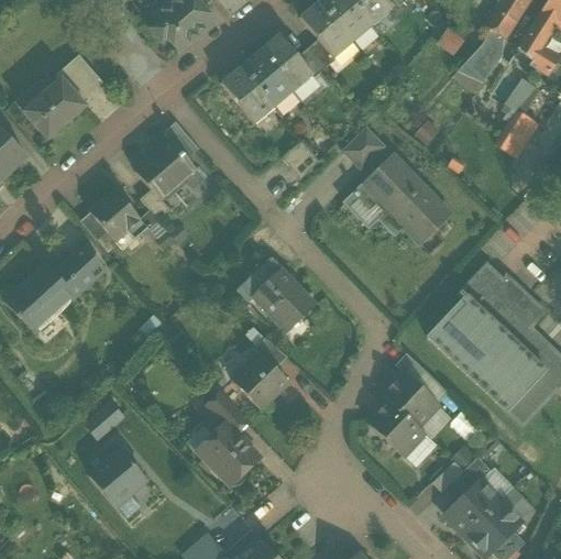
[(202,7),(197,0),(172,0),(154,15),(158,20),(150,28),(162,42),(168,36),(180,50),(215,21),(202,7)]
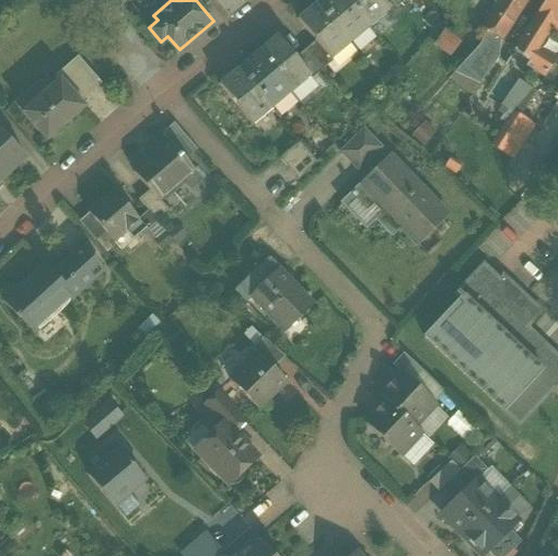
[(217,0),(228,13),(244,0),(217,0)]
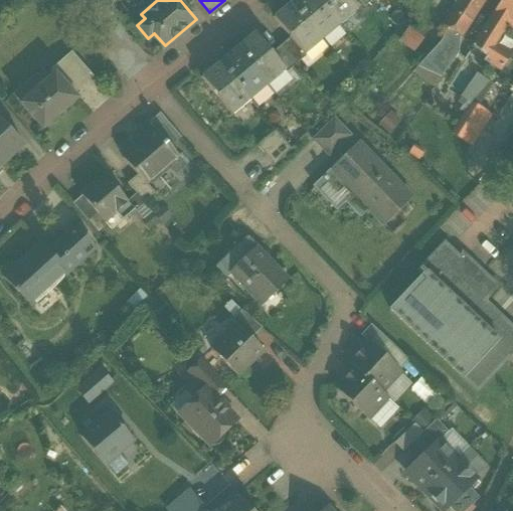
[(323,37),(292,0),(274,15),(291,35),(305,52),(306,51),(323,37)]
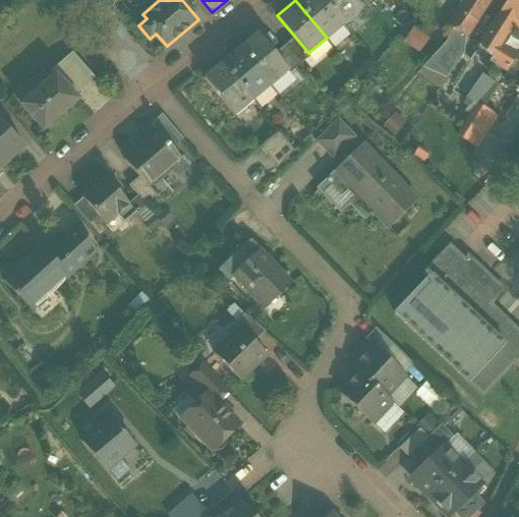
[(344,22),(325,0),(295,0),(327,38),(344,22)]
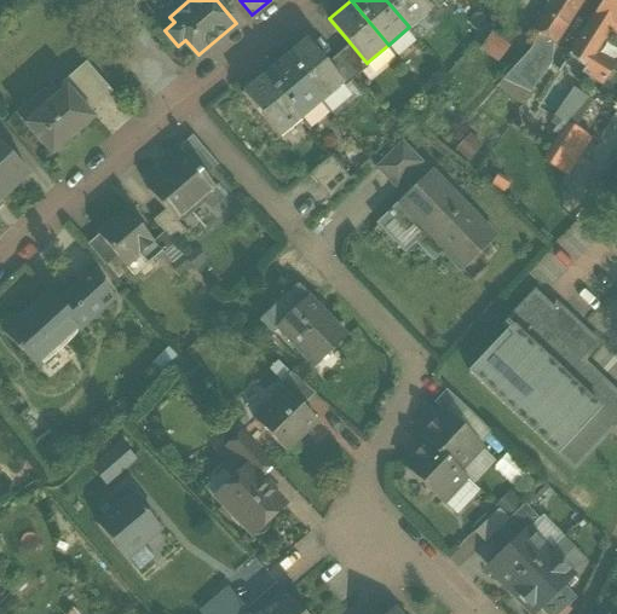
[(431,9),(424,0),(386,0),(409,27),(431,9)]
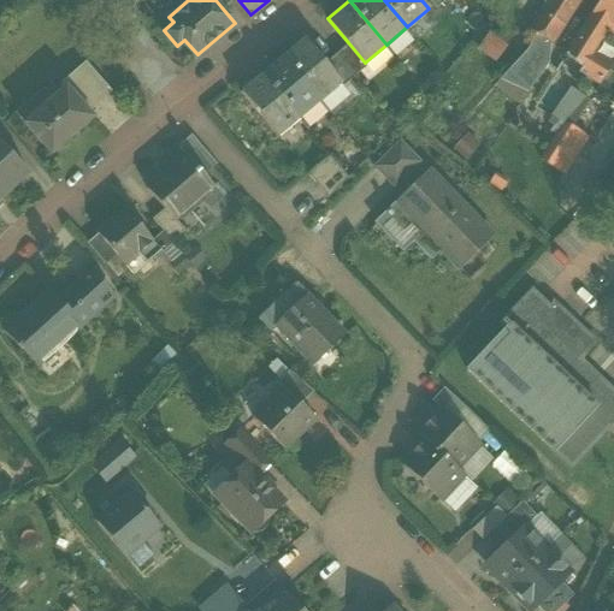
[(547,0),(531,25),(536,30),(551,42),(579,0),(547,0)]
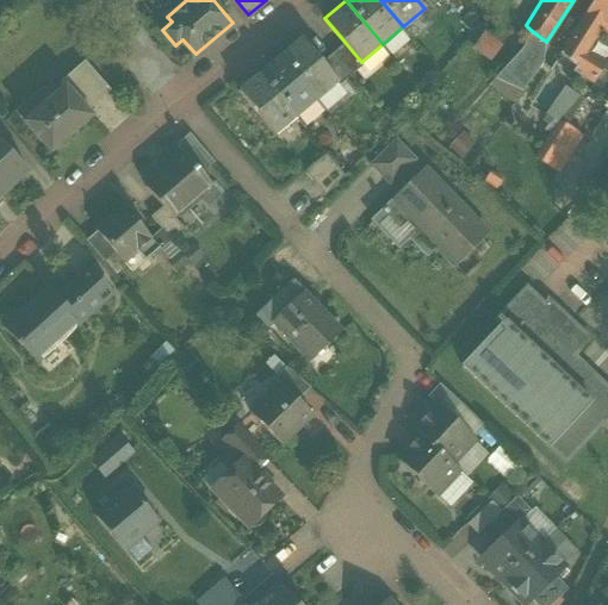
[(594,0),(588,10),(606,20),(607,22),(607,0),(594,0)]
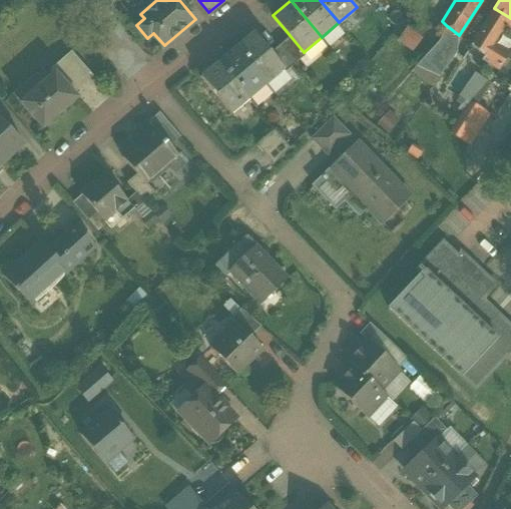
[(509,17),(494,8),(479,33),(493,42),(501,29),(509,17)]
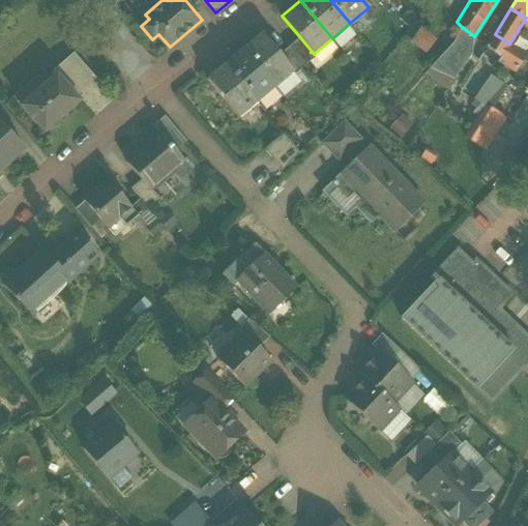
[(527,19),(526,18),(518,30),(524,34),(527,27),(527,19)]
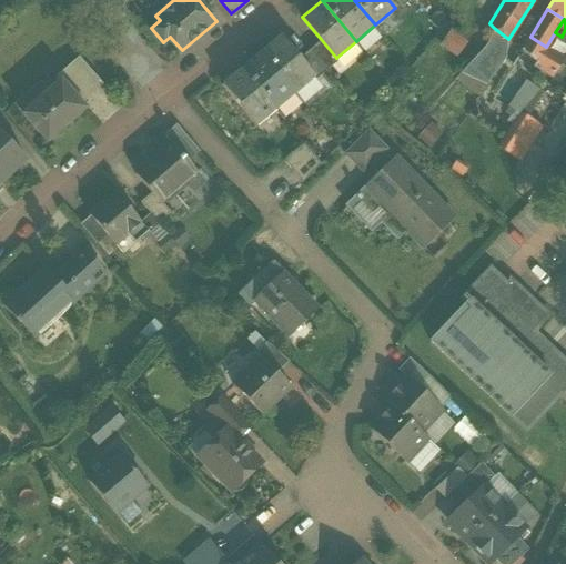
[(442,43),(462,51),(470,33),(450,24),(442,43)]
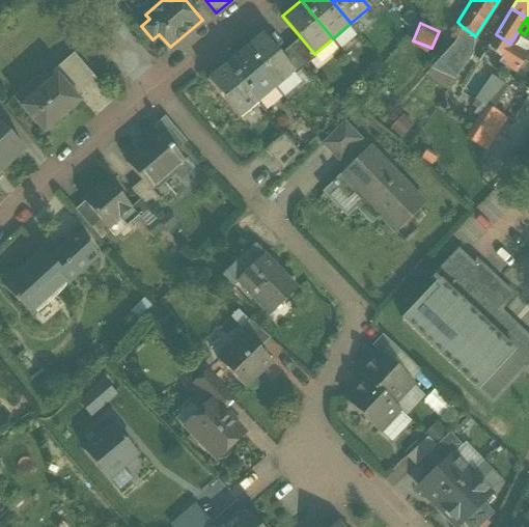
[(462,26),(456,39),(440,57),(458,74),(473,53),(474,53),(475,36),(462,26)]
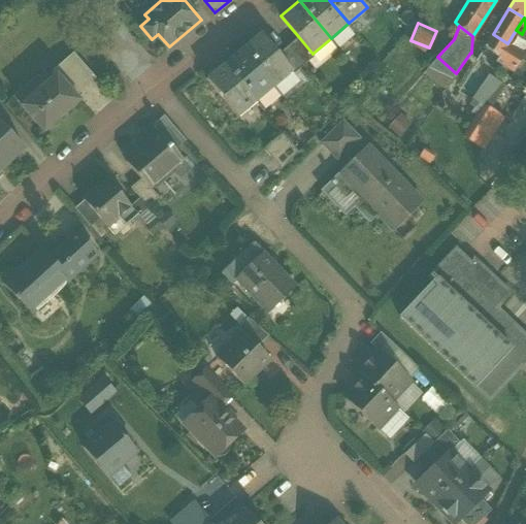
[(280,52),(262,31),(243,46),(275,85),(293,70),(294,69),(280,52)]
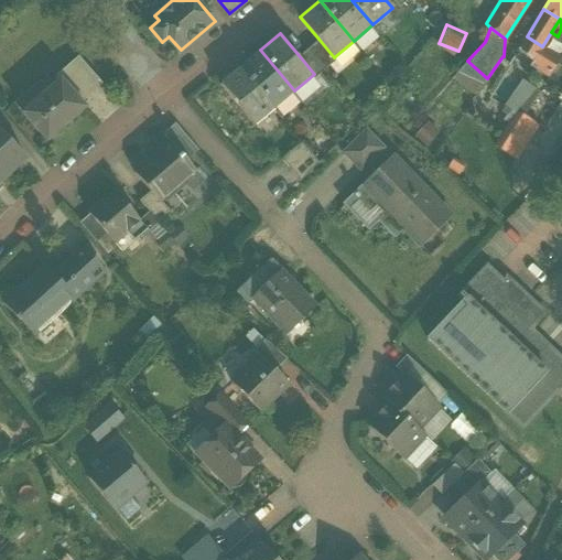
[(542,46),(527,36),(519,47),(533,60),(540,50),(542,46)]
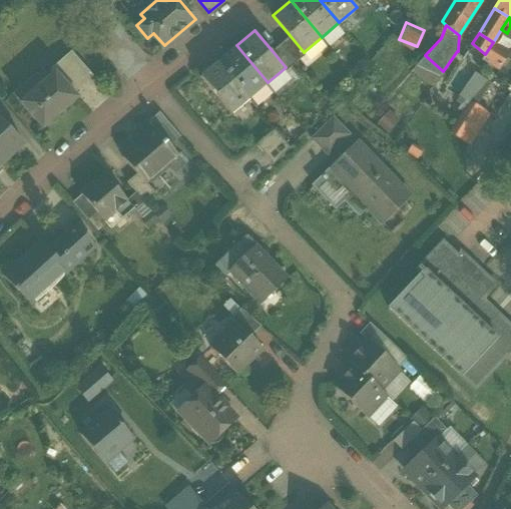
[(304,52),(290,35),(281,43),(296,61),(306,53),(305,51),(304,52)]
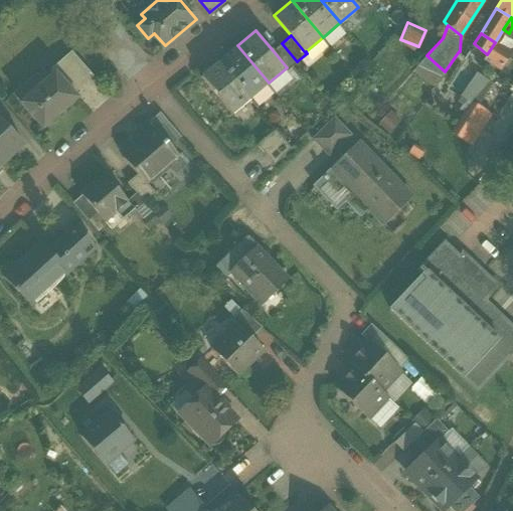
[(297,61),(282,43),(273,50),(287,67),(286,68),(287,69),(297,61)]
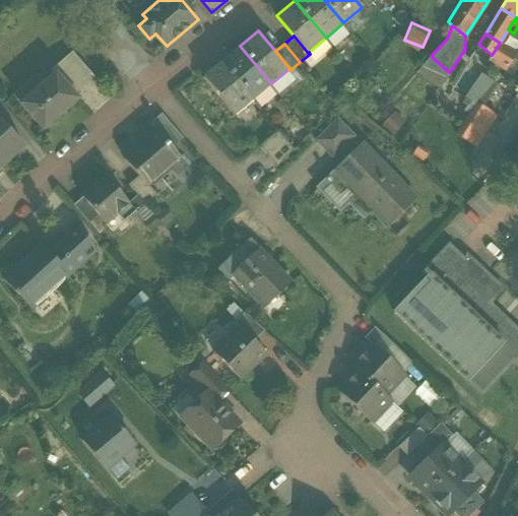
[(492,55),(478,44),(472,55),(486,65),(489,60),(492,55)]
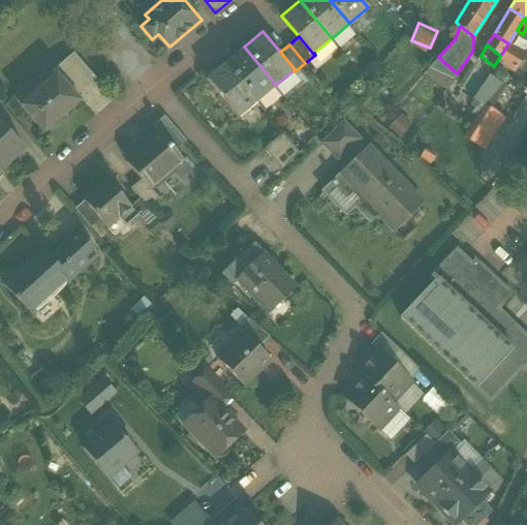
[(276,85),(244,47),(226,62),(258,99),(276,85)]
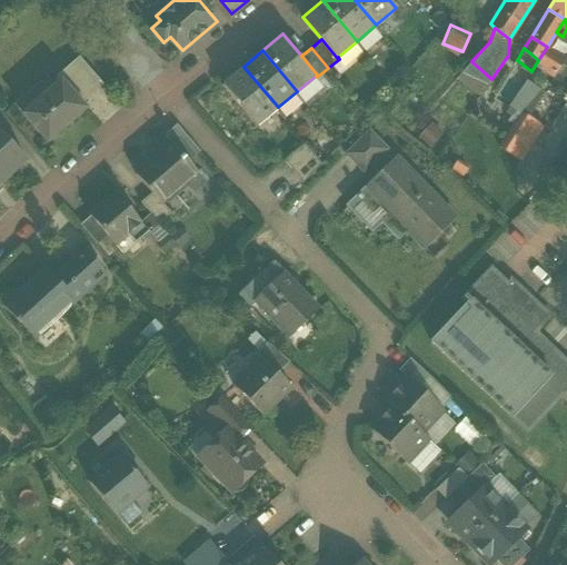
[(556,59),(545,50),(538,60),(535,66),(549,80),(551,77),(553,77),(566,58),(566,56),(561,52),(556,59)]
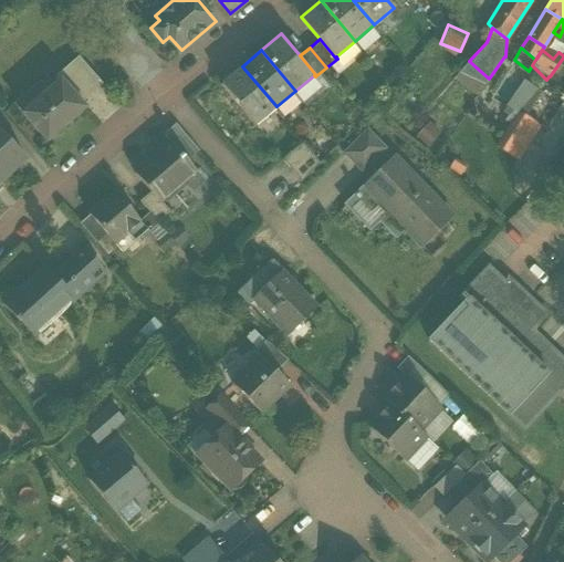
[(80,54),(58,74),(61,79),(62,77),(80,97),(100,79),(103,82),(104,82),(80,54)]
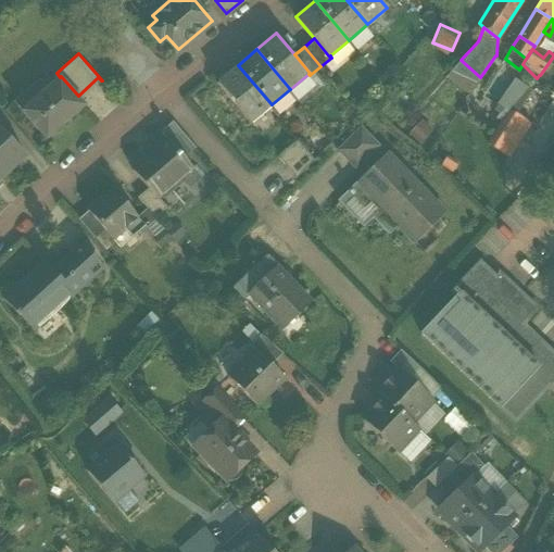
[(480,77),(461,60),(448,74),(469,92),(480,77)]
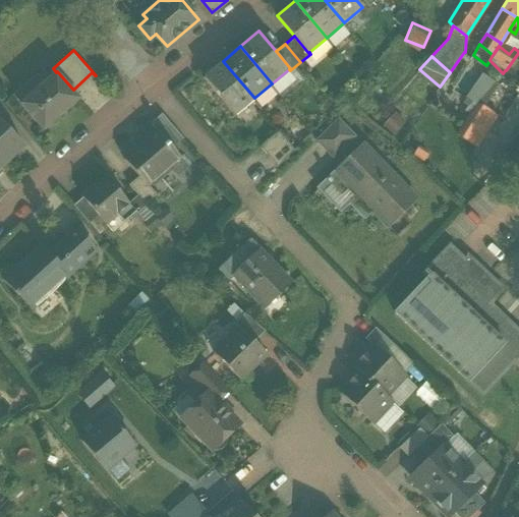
[(254,98),(223,61),(205,76),(236,113),(254,98)]
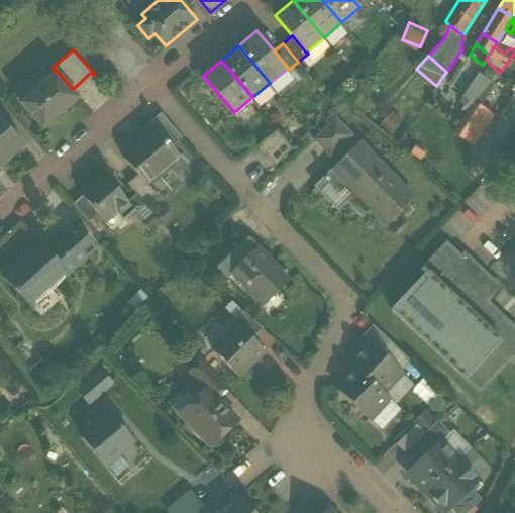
[(480,67),(464,95),(478,103),(494,75),(480,67)]
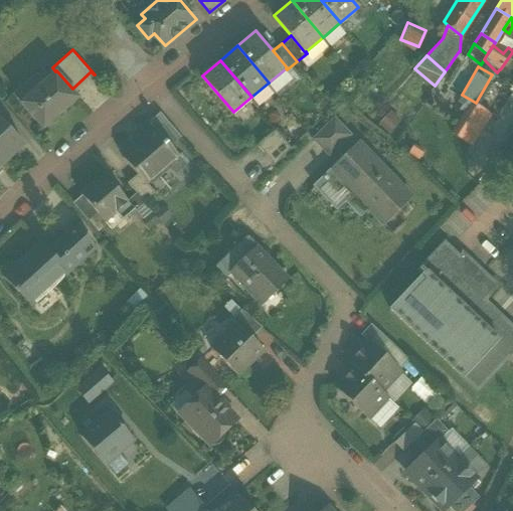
[(55,71),(21,101),(44,127),(78,97),(72,89),(56,70),(55,71)]
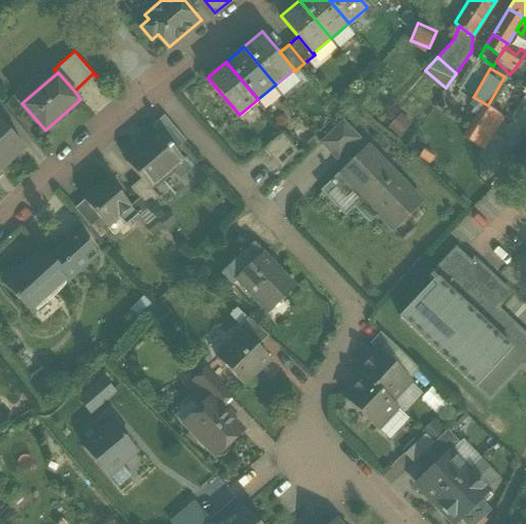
[(483,146),(506,113),(488,99),(463,132),(483,146)]
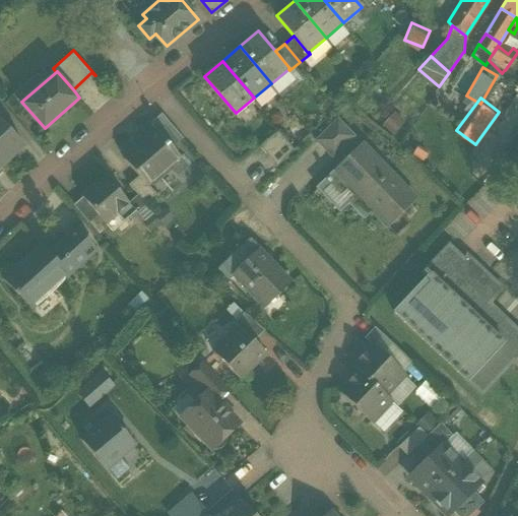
[(0,116),(0,169),(26,144),(0,116)]
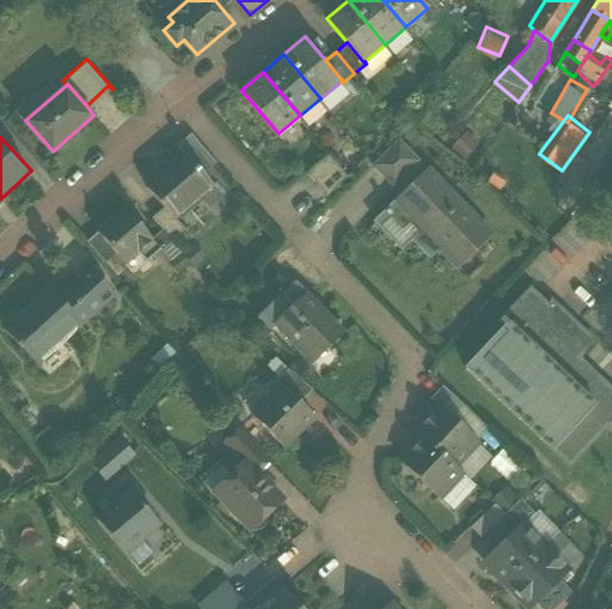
[(400,138),(375,163),(394,184),(420,158),(400,138)]
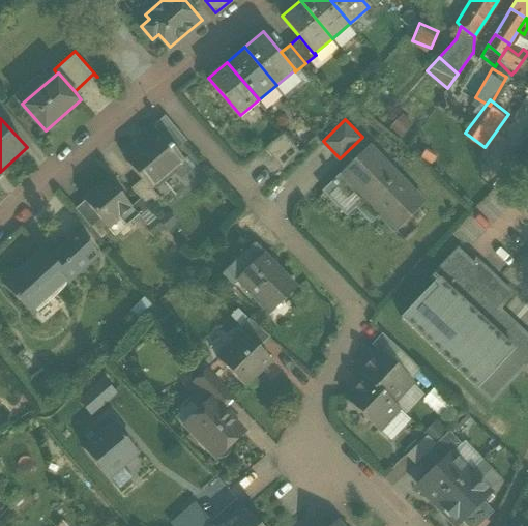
[(160,130),(126,159),(142,177),(150,186),(151,186),(173,167),(183,158),(183,157),(160,130)]
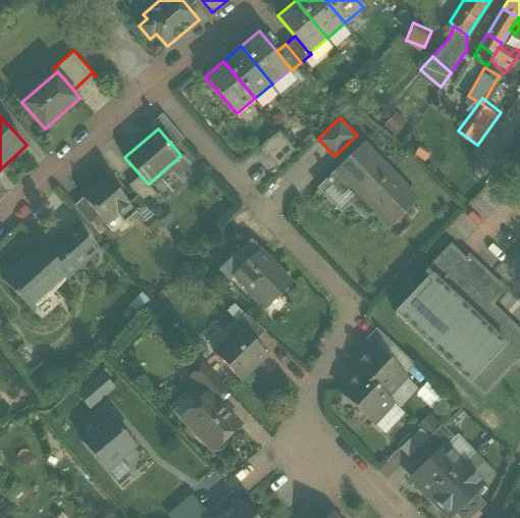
[(280,130),(262,145),(269,154),(289,139),(280,130)]
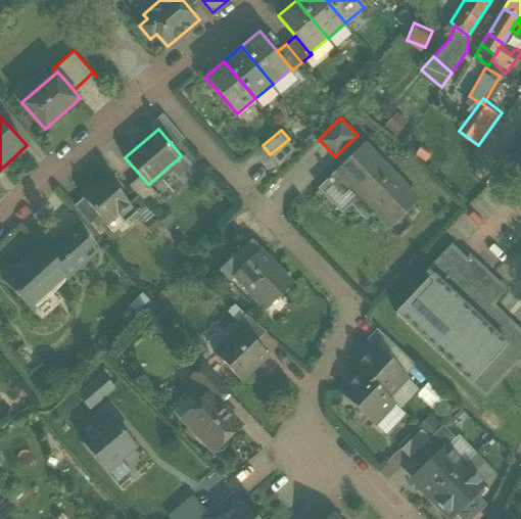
[(289,139),(270,154),(280,166),(296,148),(289,139)]
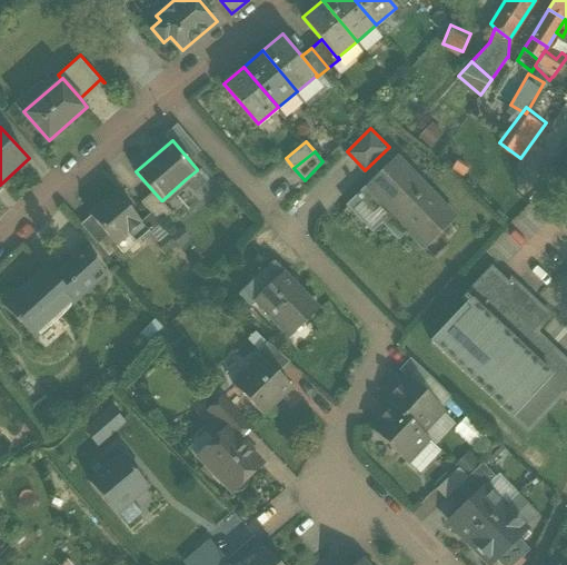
[(423,190),(400,167),(389,177),(383,171),(357,197),(359,199),(362,199),(364,198),(399,235),(407,227),(424,245),(455,215),(427,186),(423,190)]
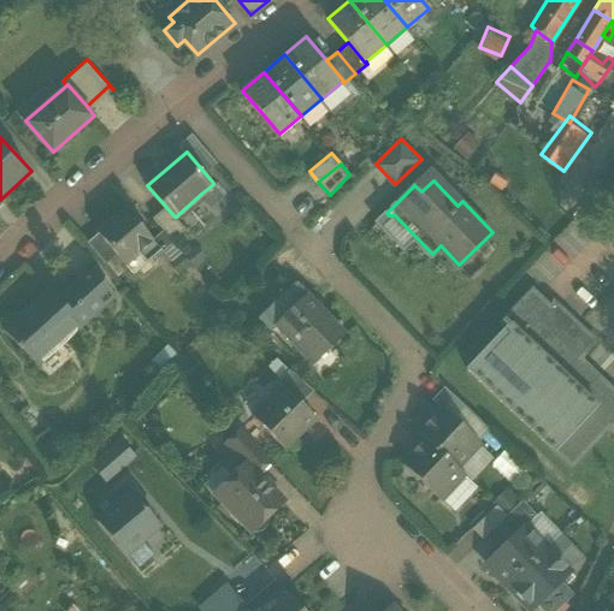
[(213,184),(201,194),(211,205),(223,195),(213,183),(213,184)]
